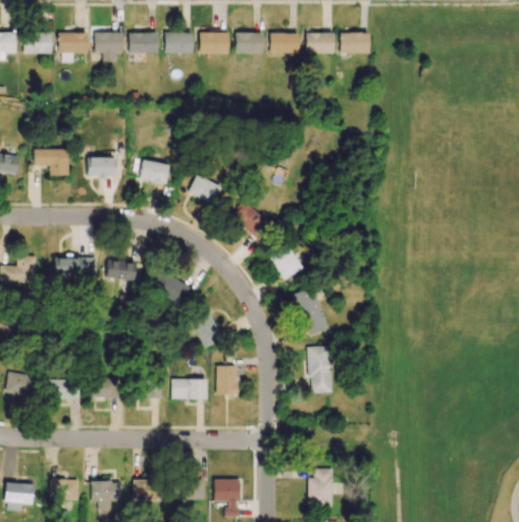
[(52,32),(24,31),(24,52),(51,53),(52,32)]
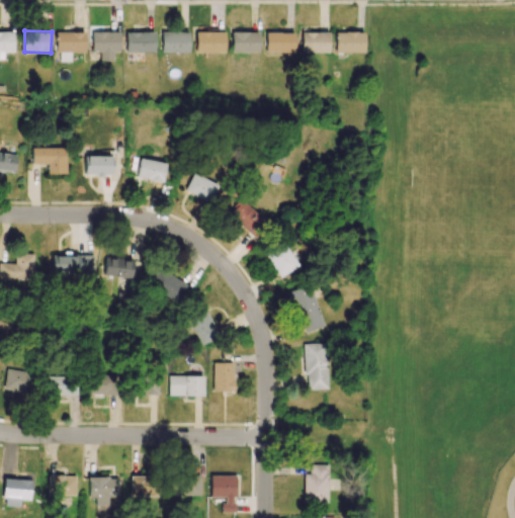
[(226,53),(227,30),(198,30),(197,52),(226,53)]
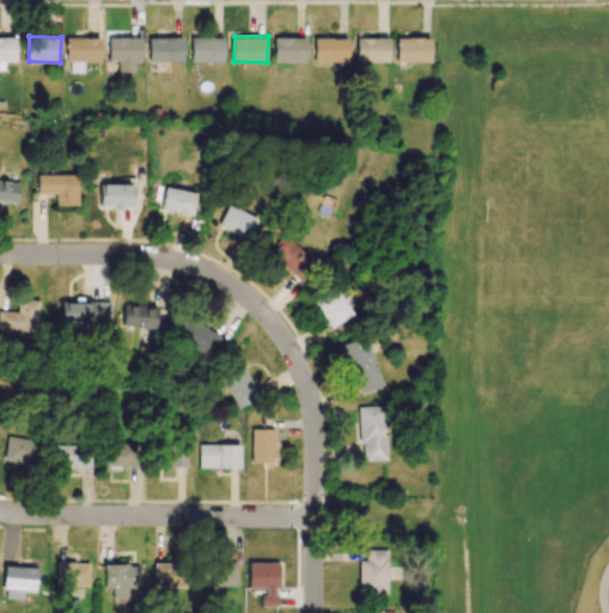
[(19,61),(18,37),(0,37),(0,70),(7,71),(7,62),(19,61)]
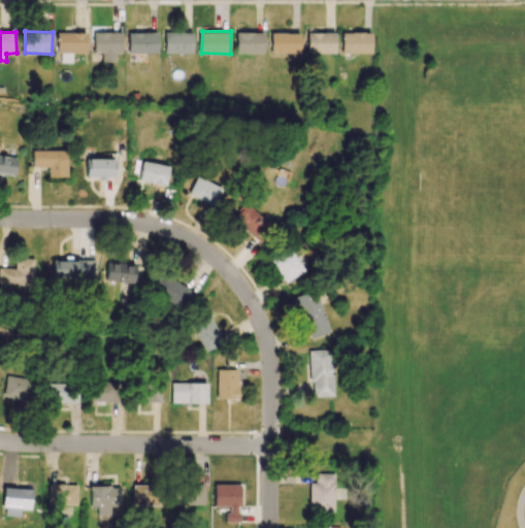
[(266,33),(239,32),(238,53),(266,54),(266,33)]
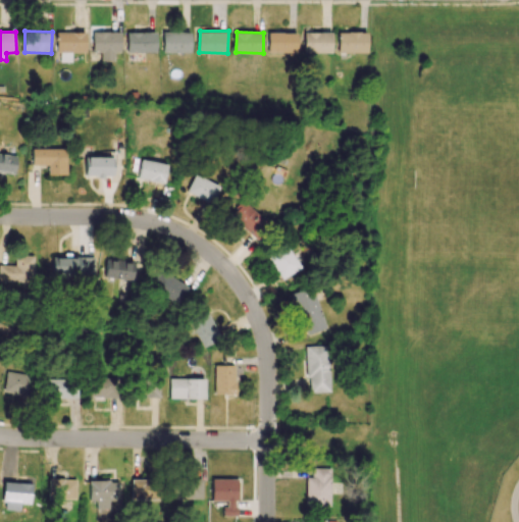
[(88,33),(59,33),(59,53),(62,53),(62,62),(73,62),(73,52),(88,52),(88,33)]
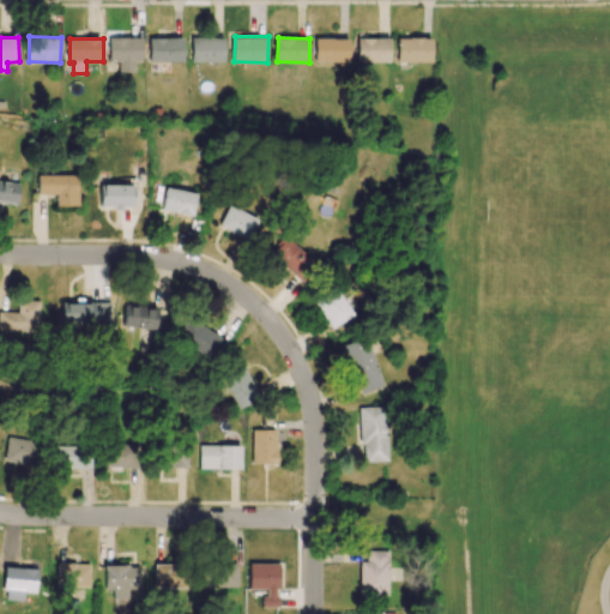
[(144,38),(112,38),(110,61),(121,61),(120,72),(137,72),(137,62),(143,62),(144,38)]
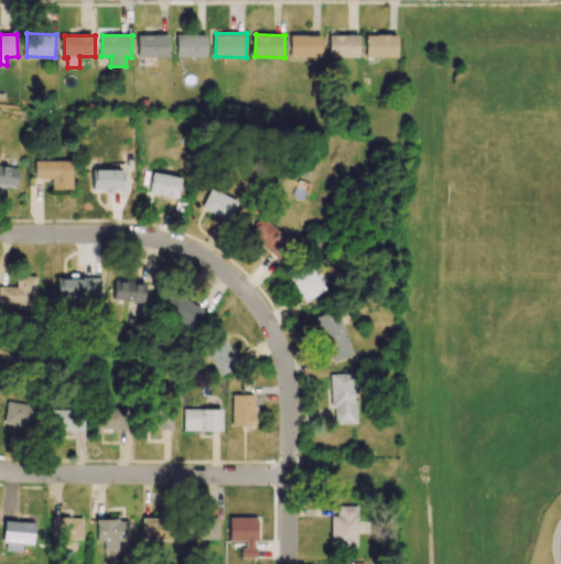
[(171,35),(140,35),(140,56),(171,56),(171,35)]
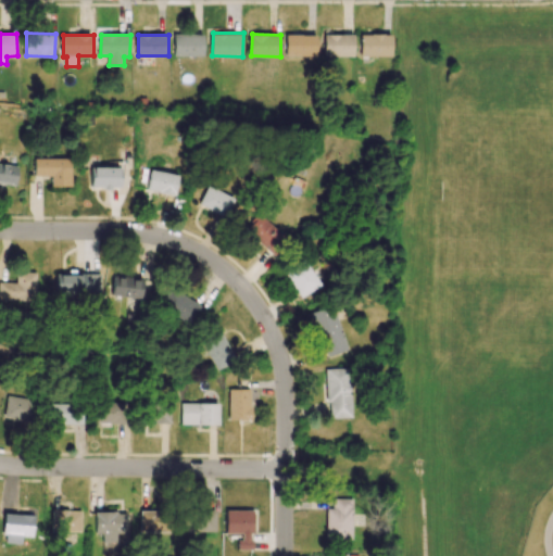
[(205,57),(205,35),(176,35),(176,55),(205,57)]
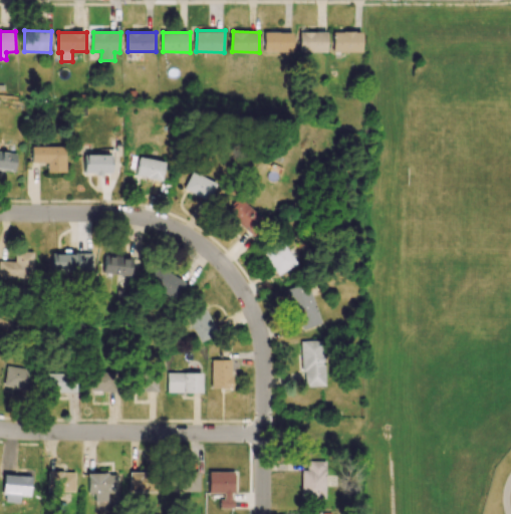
[(294,33),(266,32),(266,51),(294,52),(294,33)]
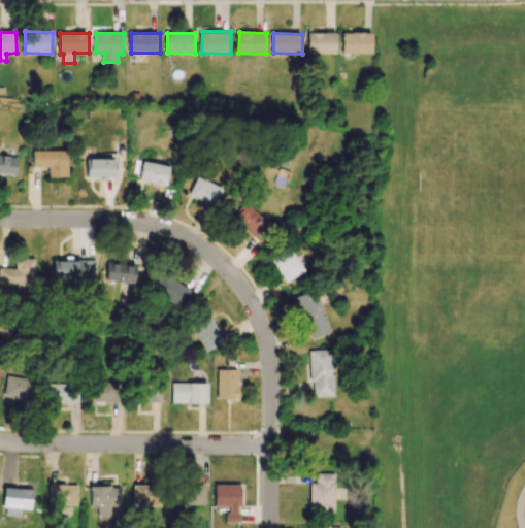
[(337,54),(337,33),(309,33),(309,54),(337,54)]
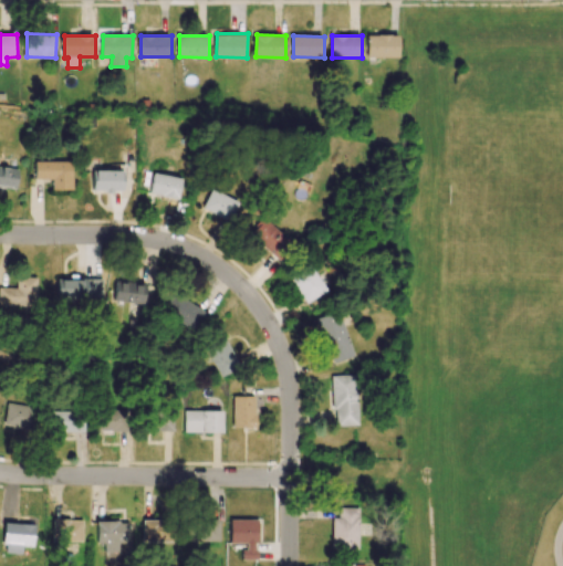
[(400,58),(400,35),(369,35),(369,58),(400,58)]
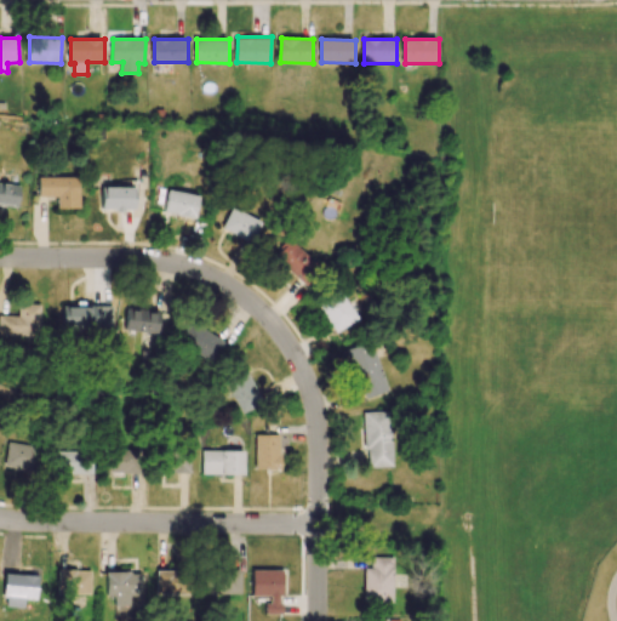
[(40,178),(41,197),(60,197),(60,209),(81,209),(80,177),(40,178)]
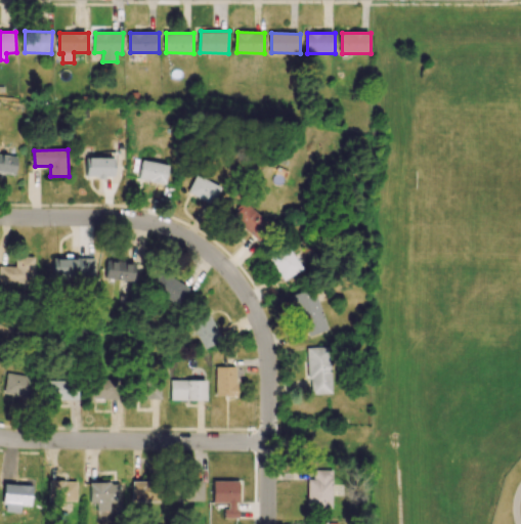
[(0,172),(16,173),(17,155),(0,154),(0,172)]
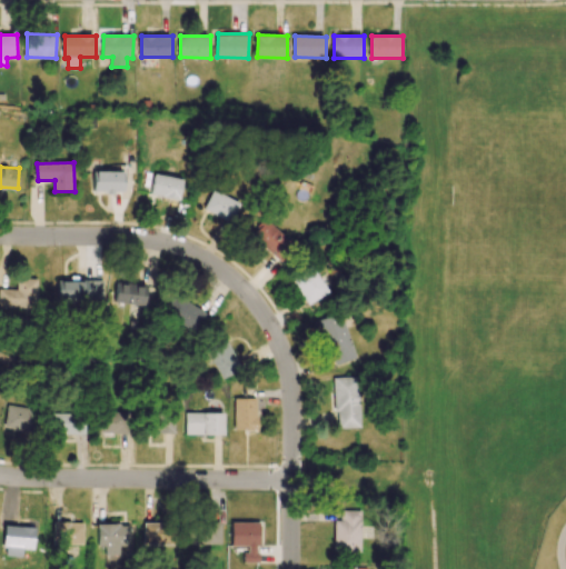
[(125,192),(125,171),(95,171),(95,192),(125,192)]
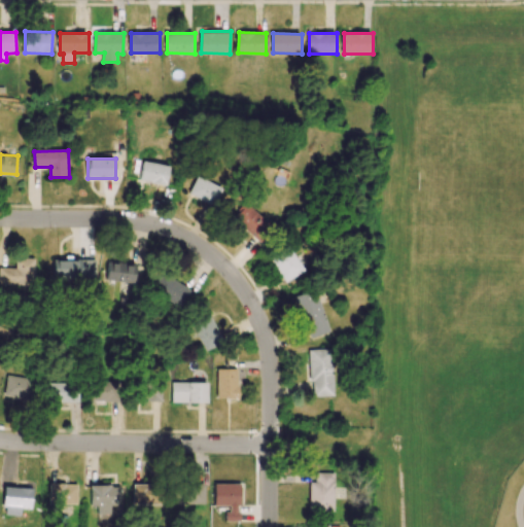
[(167,184),(170,165),(143,162),(141,181),(167,184)]
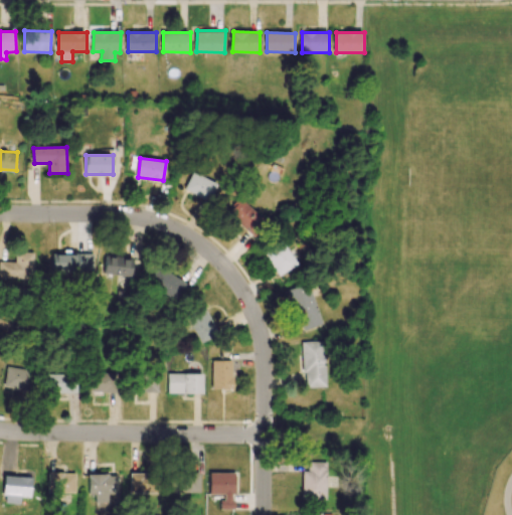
[(211,201),(217,183),(192,173),(185,191),(211,201)]
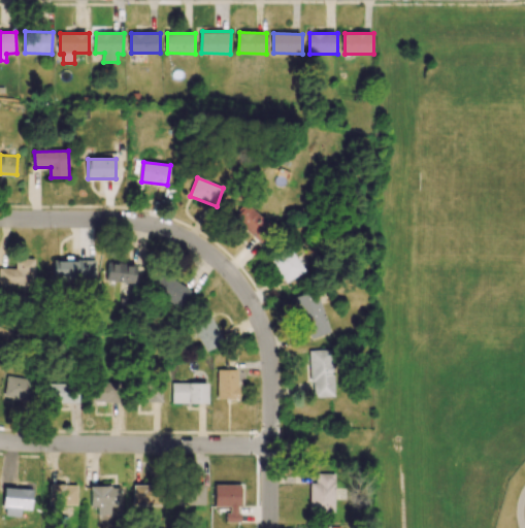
[(262,241),(273,225),(248,205),(235,222),(262,241)]
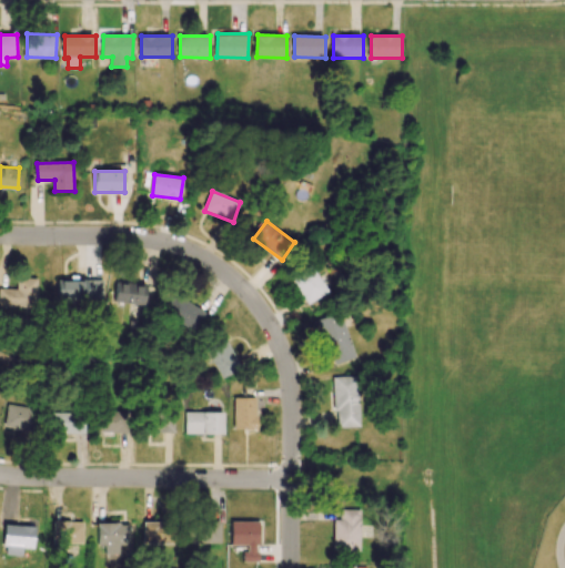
[(294,279),(306,304),(329,294),(316,269),(294,279)]
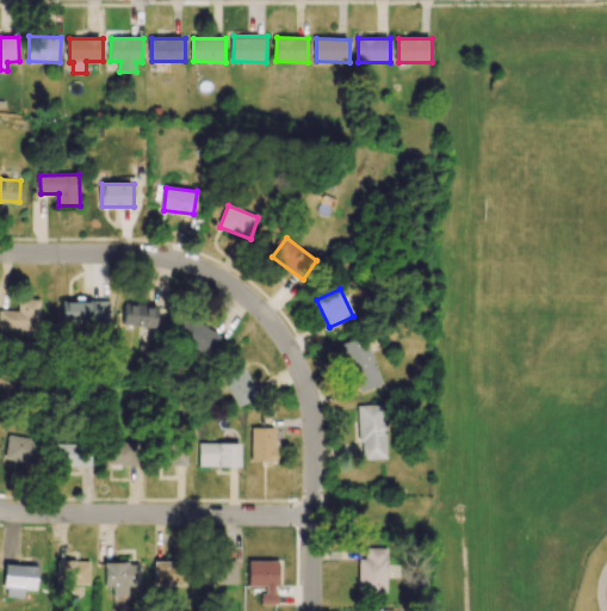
[(0,331),(41,332),(41,300),(20,300),(20,310),(0,309),(0,331)]
